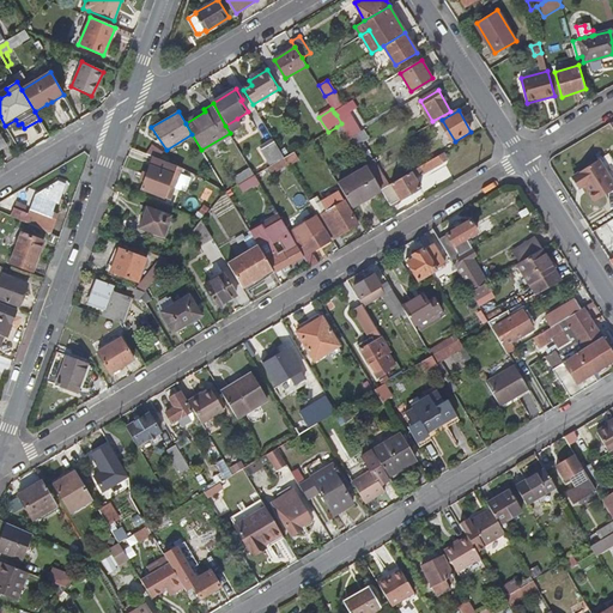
[(343,111),(337,115),(341,123),(350,138),(359,133),(350,119),(349,120),(343,111)]
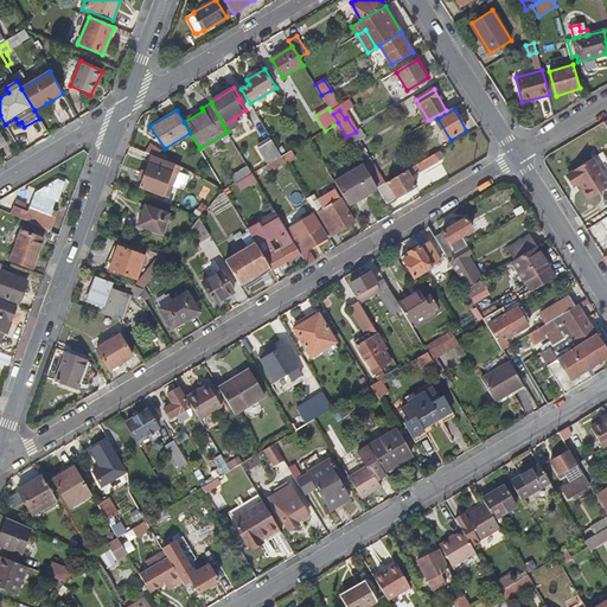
[(240,125),(235,117),(223,125),(228,132),(240,125)]
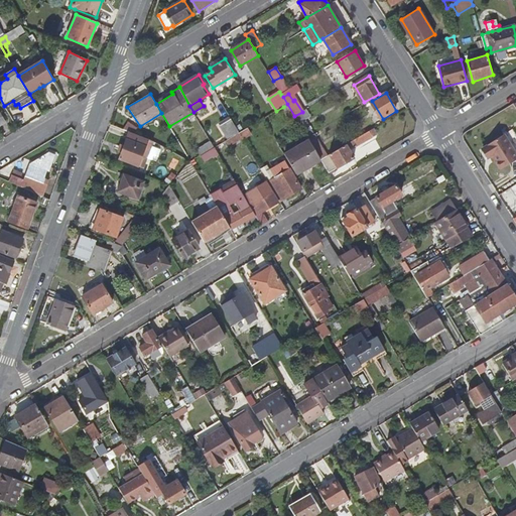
[(283,107),(291,120),(295,117),(294,116),(287,104),(283,107)]
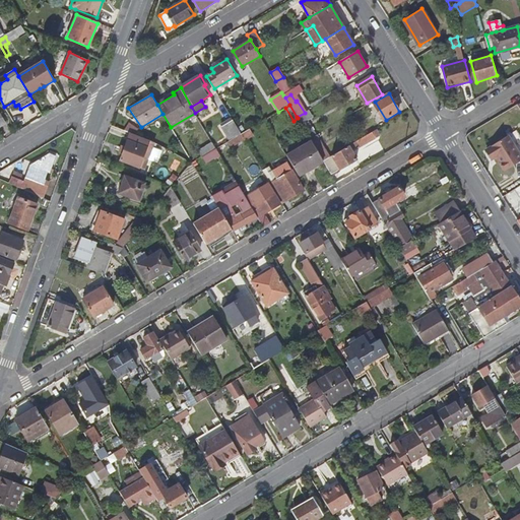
[(311,139),(317,135),(308,121),(313,117),(309,110),(305,113),(297,117),(298,118),(301,123),(311,139)]
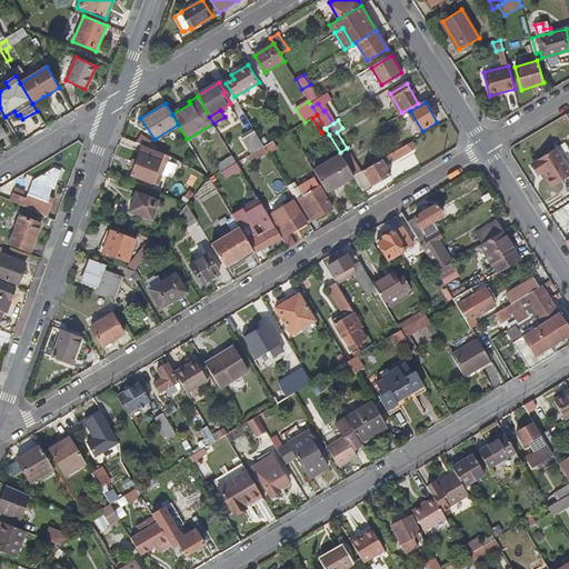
[(242,138),(255,131),(253,128),(241,136),(242,138)]
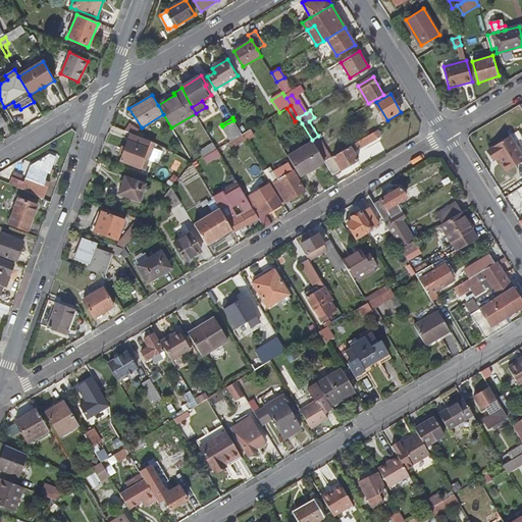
[(230,141),(243,135),(233,120),(222,126),(230,141)]
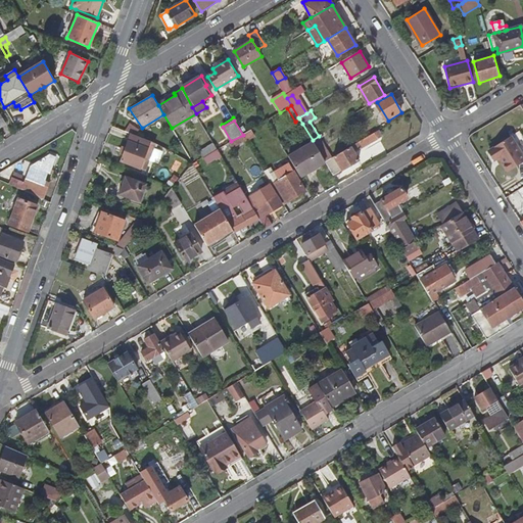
[(131,134),(136,135),(139,130),(130,123),(125,131),(131,134)]
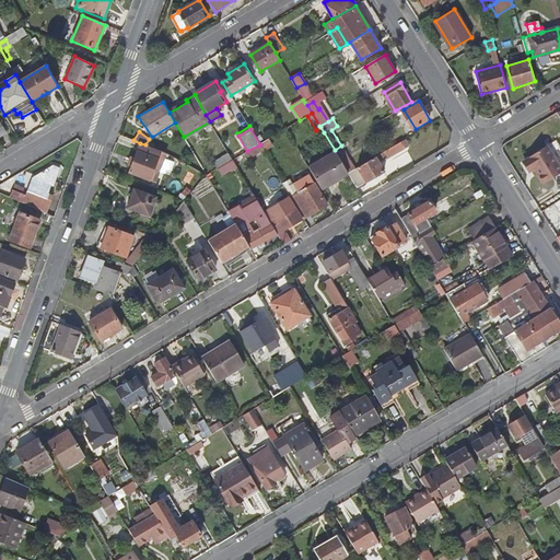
[(271,146),(268,139),(260,144),(264,150),(271,146)]
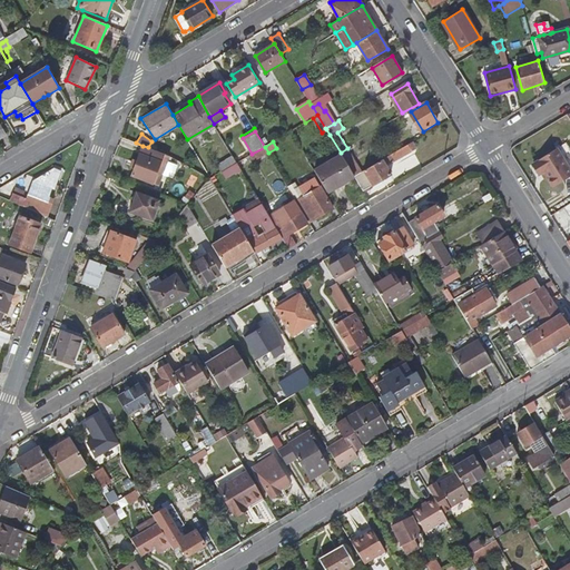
[(148,147),(143,146),(131,176),(153,183),(158,186),(169,156),(163,154),(148,147)]
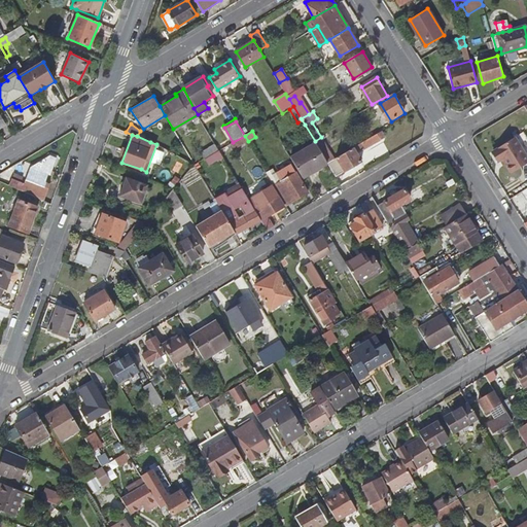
[(328,164),(336,176),(360,162),(356,153),(373,144),(380,140),(377,135),(370,139),(328,164)]
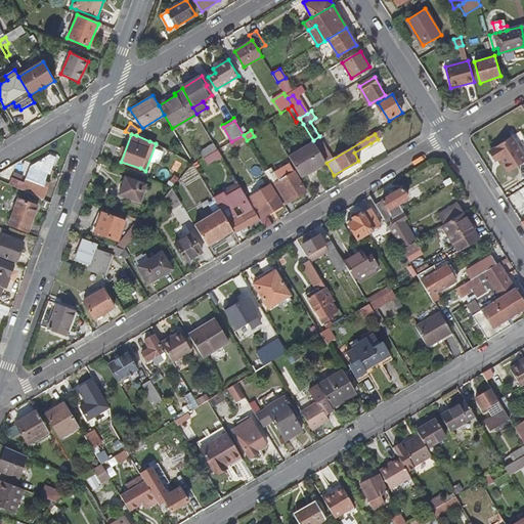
[(247,140),(244,135),(231,141),(229,143),(233,148),(247,140)]
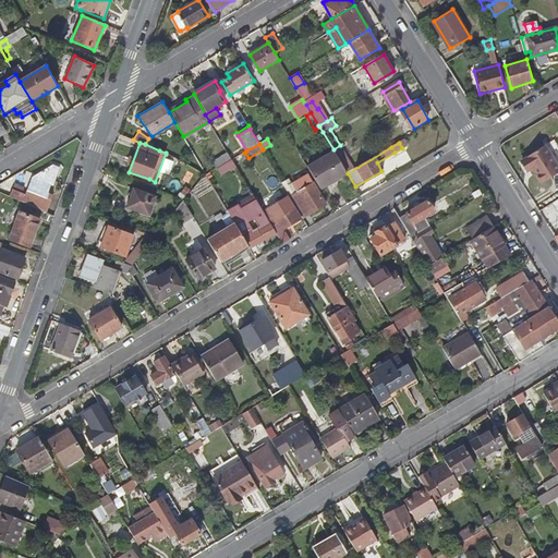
[(348,172),(354,169),(340,145),(334,149),(335,152),(342,165),(348,172)]
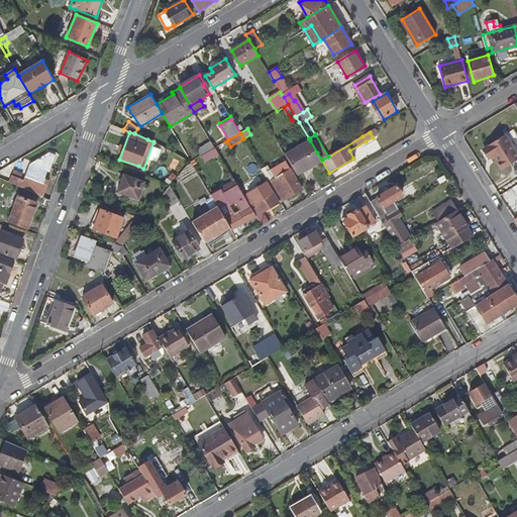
[(516,153),(505,134),(484,147),(491,159),(493,157),(496,162),(501,171),(516,161),(516,153)]
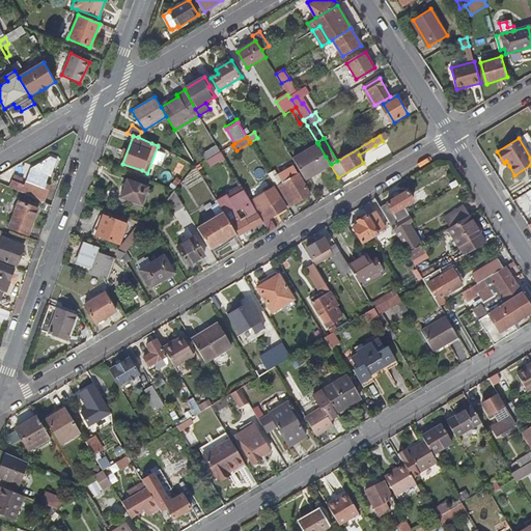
[(206,161),(221,151),(217,144),(201,154),(205,161),(206,161)]
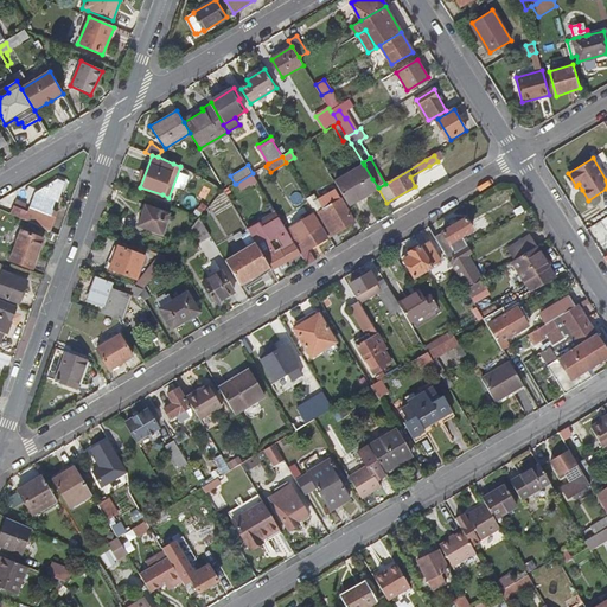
[(370,192),(378,187),(372,179),(364,165),(336,181),(350,205),(370,192)]
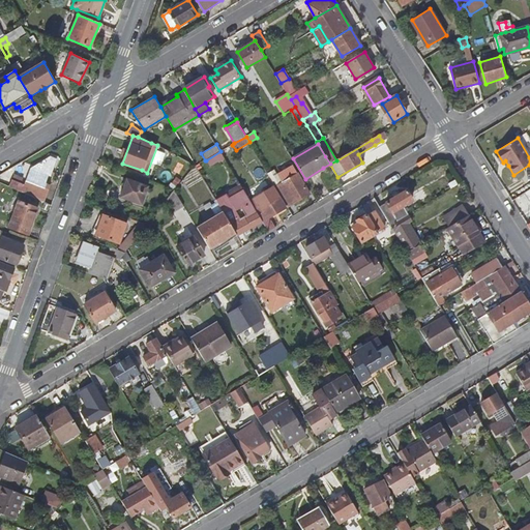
[(206,160),(210,167),(218,162),(219,163),(226,159),(221,151),(206,160)]
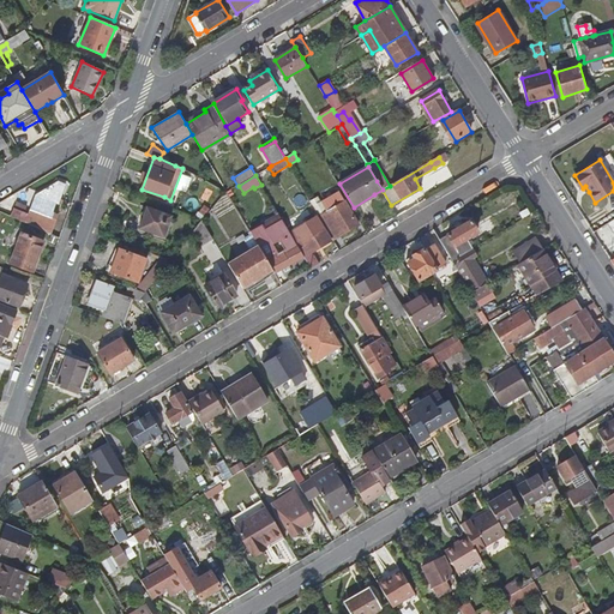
[(583,188),(575,175),(572,178),(579,190),(583,188)]
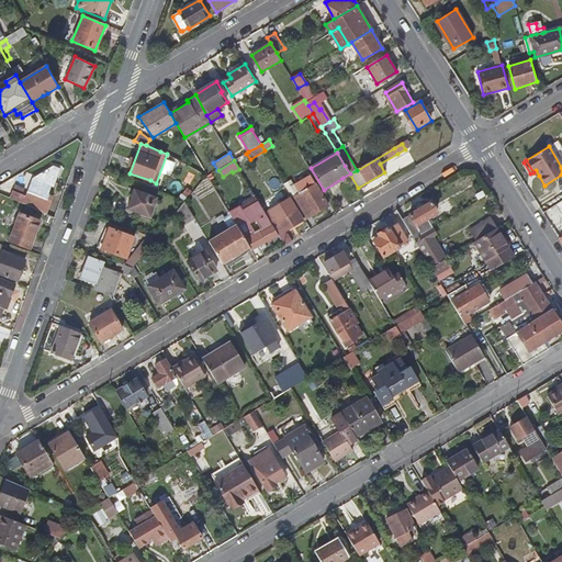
[(10,199),(46,216),(54,199),(47,197),(51,188),(53,188),(59,170),(52,168),(33,179),(35,181),(27,200),(22,197),(24,190),(15,186),(10,199)]
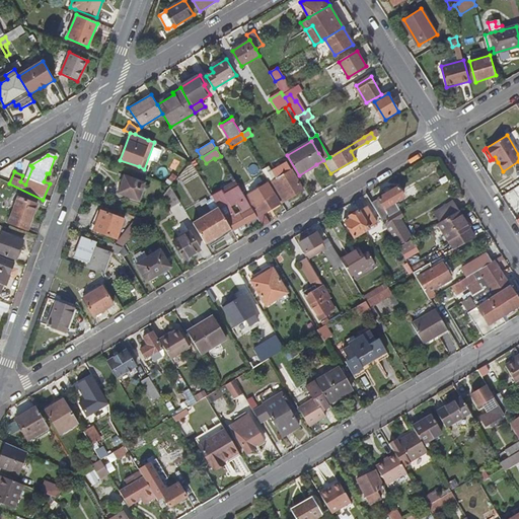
[(253,163),(249,156),(241,161),(246,168),(253,163)]
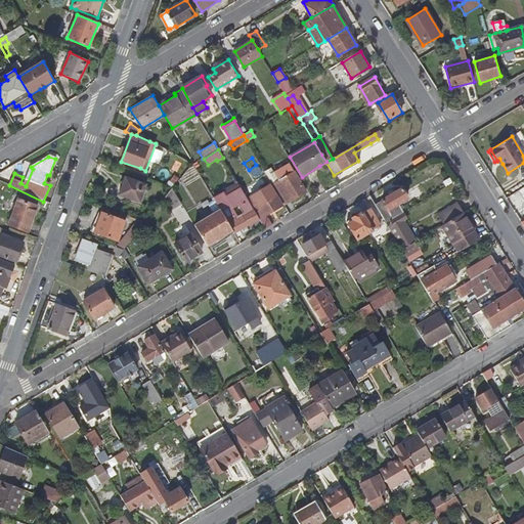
[(272,184),(274,187),(284,203),(290,199),(290,201),(305,191),(289,164),(274,172),(273,173),(278,180),(272,184)]
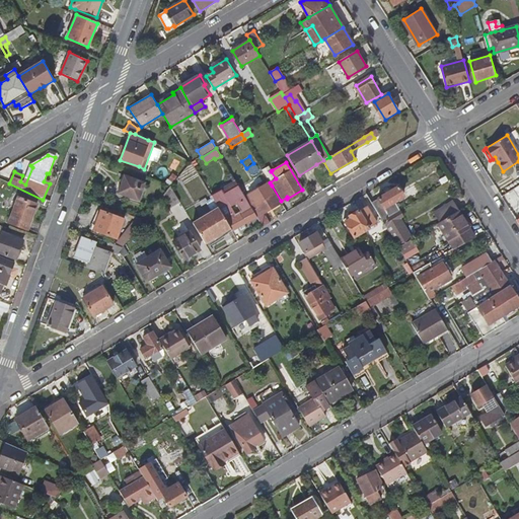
[(270,182),(276,178),(271,171),(272,170),(269,165),(263,169),(264,171),(270,182)]
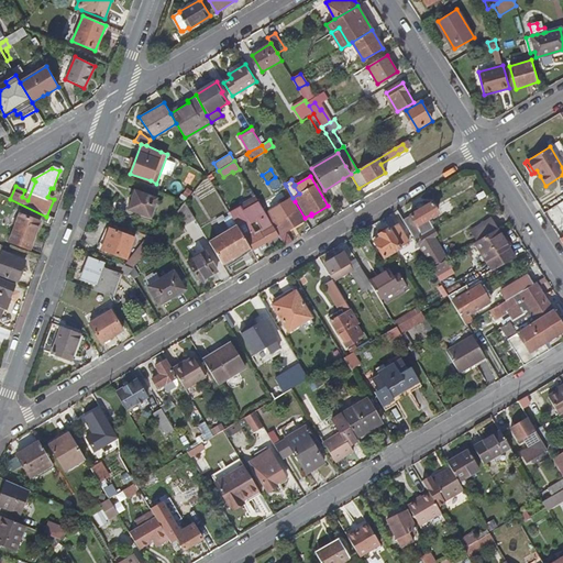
[(278,234),(286,245),(295,241),(288,230),(304,220),(293,203),(295,201),(293,198),(286,186),(280,189),(289,205),(282,209),(280,209),(283,212),(277,217),(271,206),(267,201),(261,205),(278,234)]
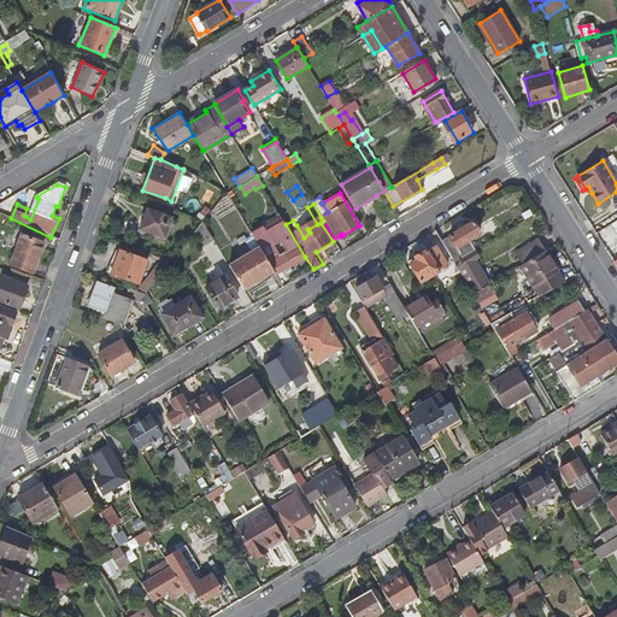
[(200,213),(205,217),(211,210),(205,206),(200,213)]
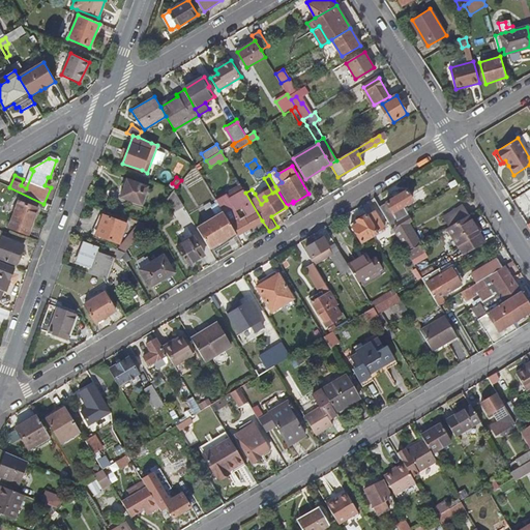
[(147,188),(126,180),(120,199),(140,206),(147,188)]
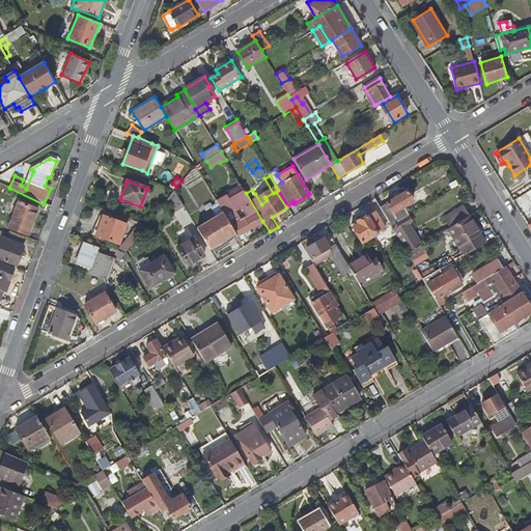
[(458,185),(455,180),(449,185),(451,189),(458,185)]
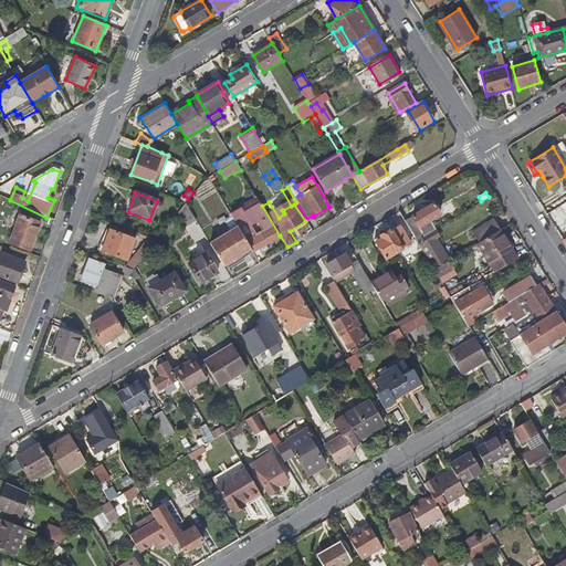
[(251,247),(253,251),(280,236),(262,206),(258,198),(231,215),(232,216),(239,226),(251,247)]
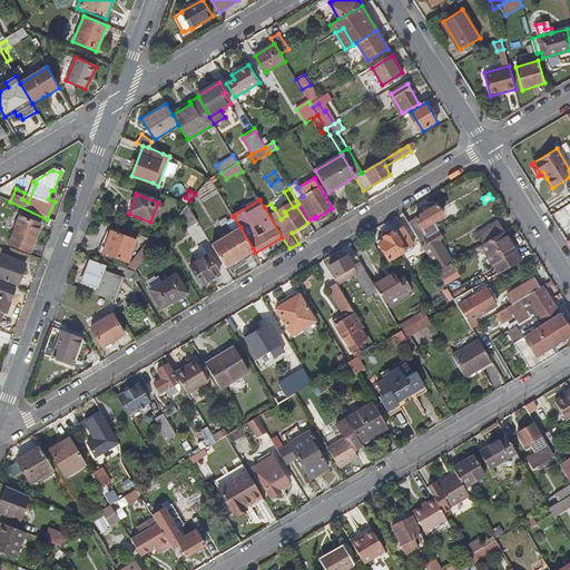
[(187,204),(178,216),(184,228),(198,222),(187,204)]
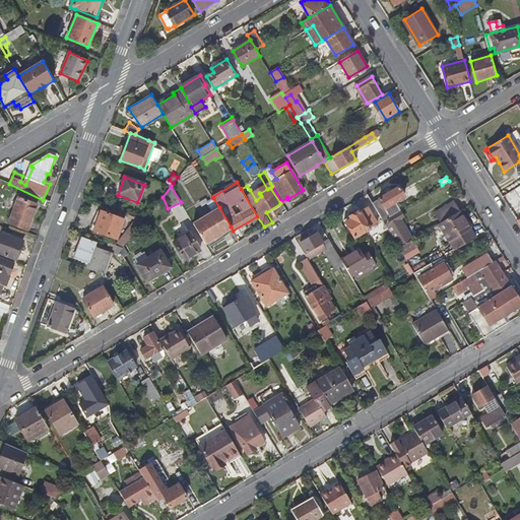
[(256,186),(250,190),(256,200),(261,196),(259,193),(260,193),(256,186)]
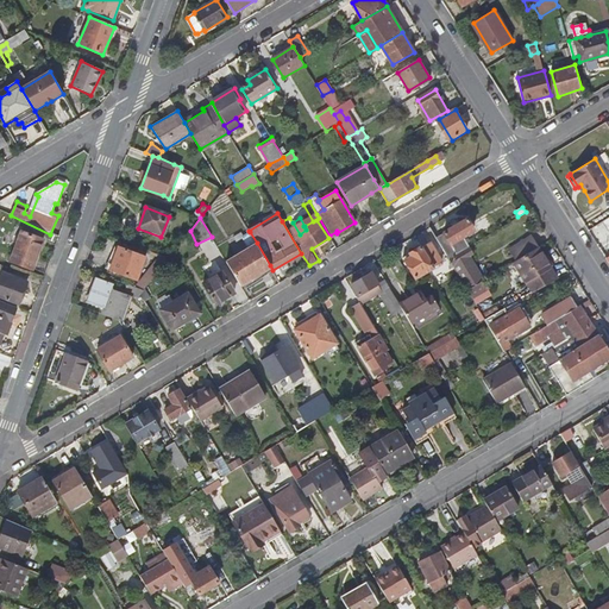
[(468,219),(435,239),(447,258),(457,253),(468,246),(462,237),(473,231),(468,219)]
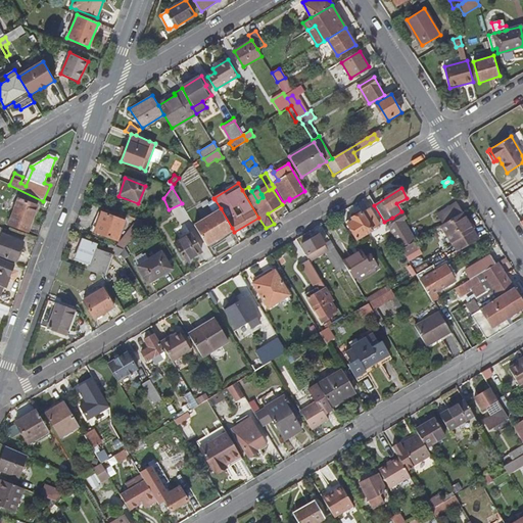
[(221,208),(215,199),(209,202),(206,199),(200,203),(203,207),(207,204),(214,212),(221,208)]
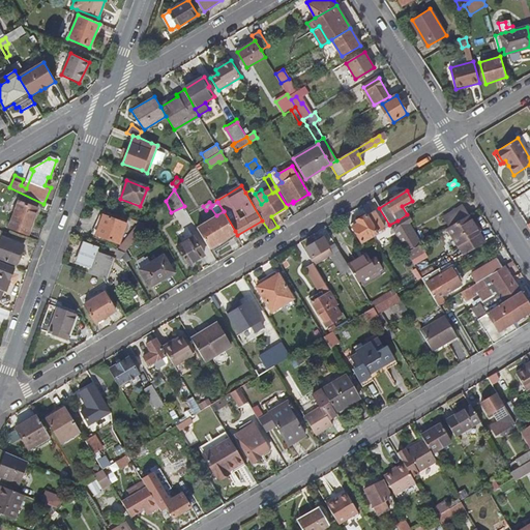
[(37,210),(17,203),(8,229),(28,236),(37,210)]
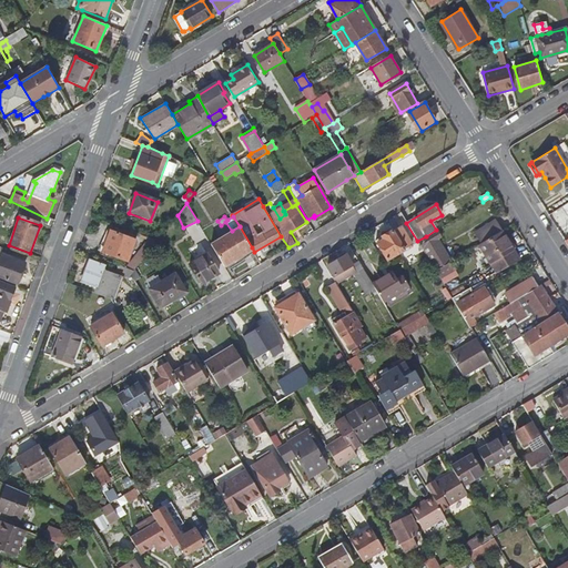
[(483,242),(504,230),(497,219),(477,231),(483,242)]
